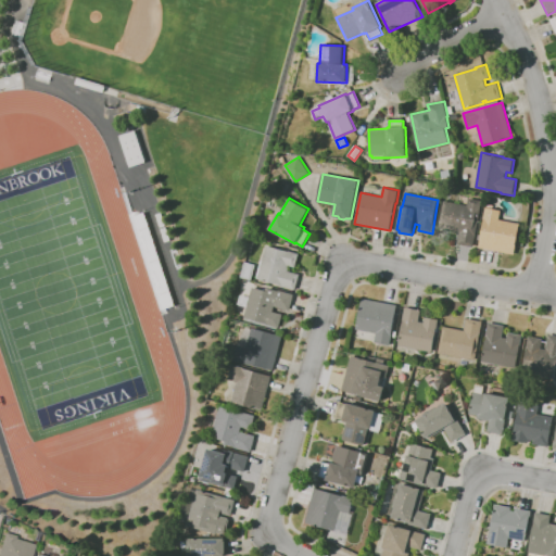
[(475,247),(458,243),(460,231),(439,228),(444,201),(468,205),(469,198),(483,201),(475,247)]
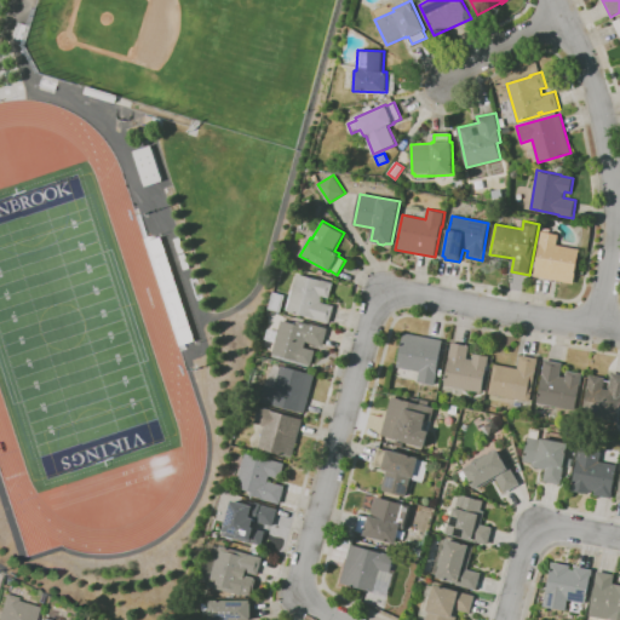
[(574,283),(534,276),(540,244),(539,244),(541,231),(544,231),(544,228),(551,229),(551,233),(560,235),(557,245),(580,250),(574,283)]
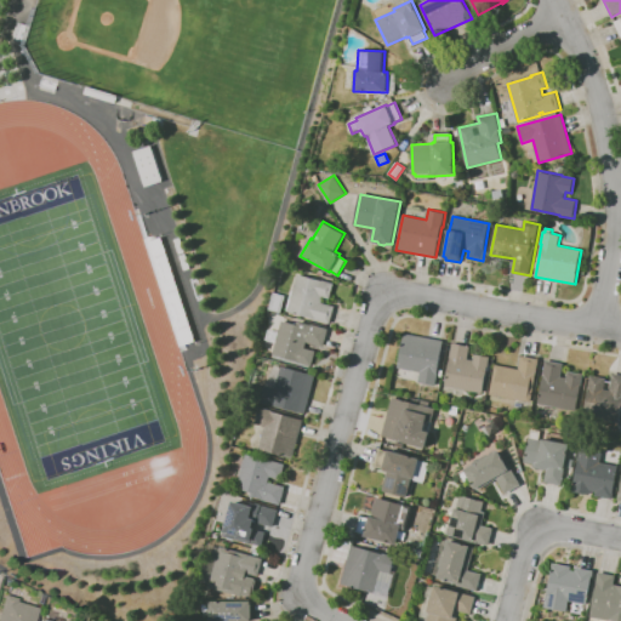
[(330,324),(311,318),(309,318),(288,311),(288,309),(286,309),(292,290),(294,291),(298,274),(323,280),(335,284),(330,298),(324,297),(322,302),(335,306),(330,324)]
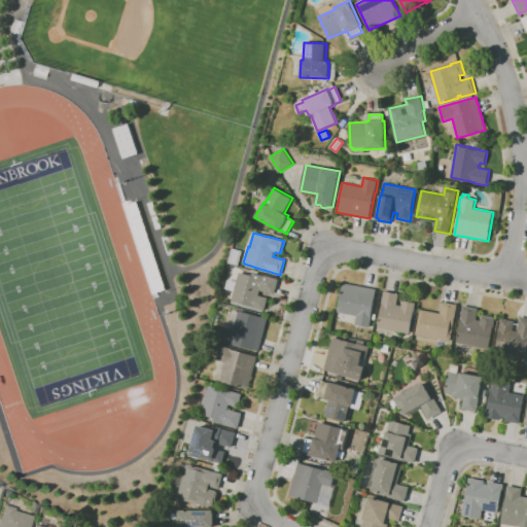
[(239,266),(229,262),(233,248),(243,251),(239,266)]
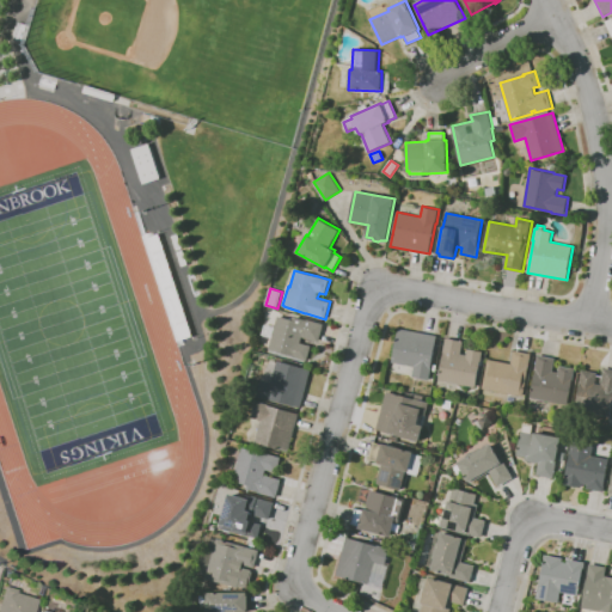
[(307,361),(291,356),(292,355),(269,349),(273,337),(262,335),(265,324),(275,326),(279,316),(293,319),(294,317),(307,320),(307,319),(324,324),(319,342),(303,338),(301,343),(311,346),(307,361)]
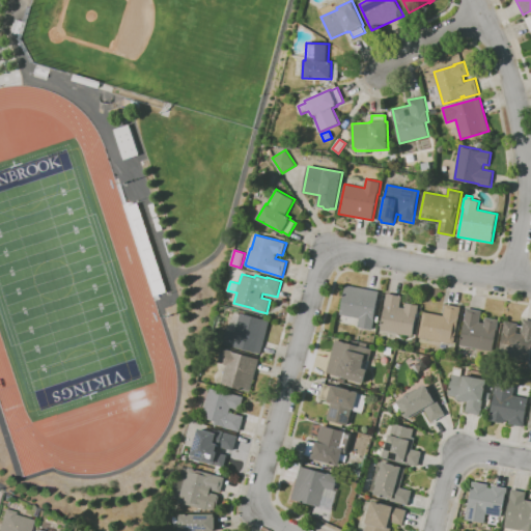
[(372,330),(358,327),(360,317),(340,314),(345,285),(379,291),(374,318),(372,330)]
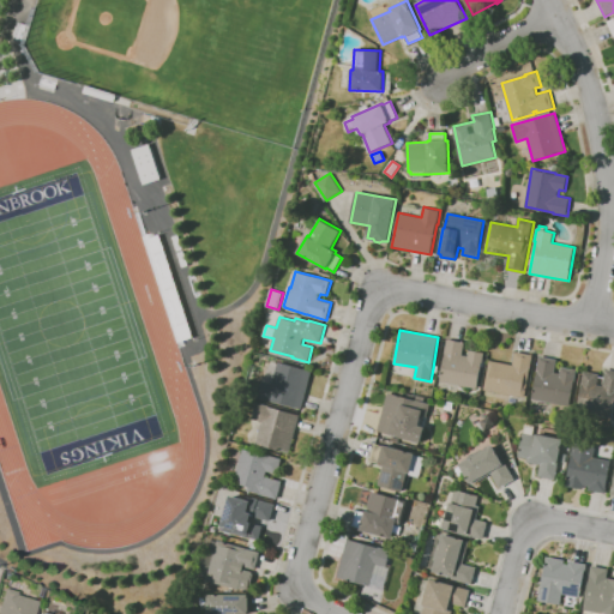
[(477,390),(440,381),(443,368),(443,367),(445,354),(447,339),(465,343),(463,355),(469,356),(470,350),(485,353),(483,360),(486,360),(483,367),(481,367),(480,375),(477,390)]
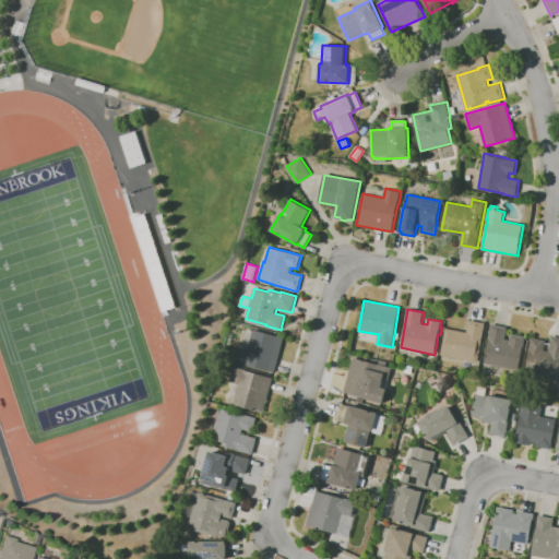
[(478,363),(441,355),(447,329),(467,333),(470,320),(486,323),(484,334),(478,363)]
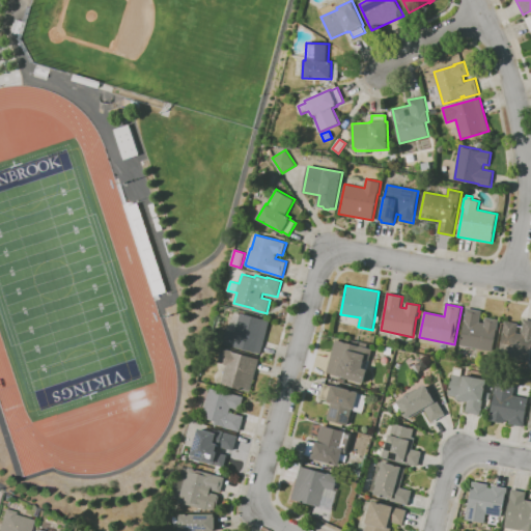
[(492,352),(460,345),(465,323),(464,322),(467,308),(482,311),(480,323),(484,324),(486,317),(499,320),(497,331),(496,331),(492,352)]
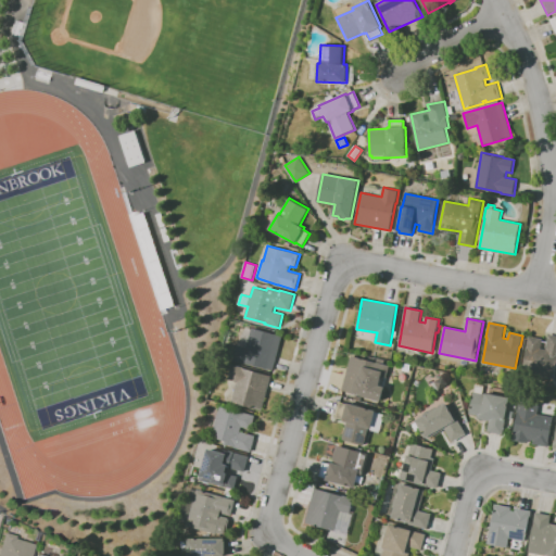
[(247,327),(252,329),(252,327),(282,336),(273,370),(244,363),(234,361),(238,345),(239,345),(241,337),(247,327)]
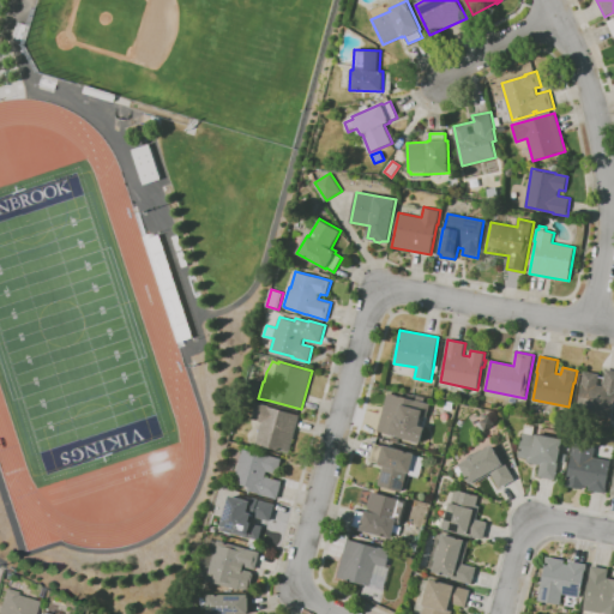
[(613,402),(611,417),(577,411),(582,385),(584,372),(600,374),(597,385),(603,386),(606,369),(613,369),(613,402)]
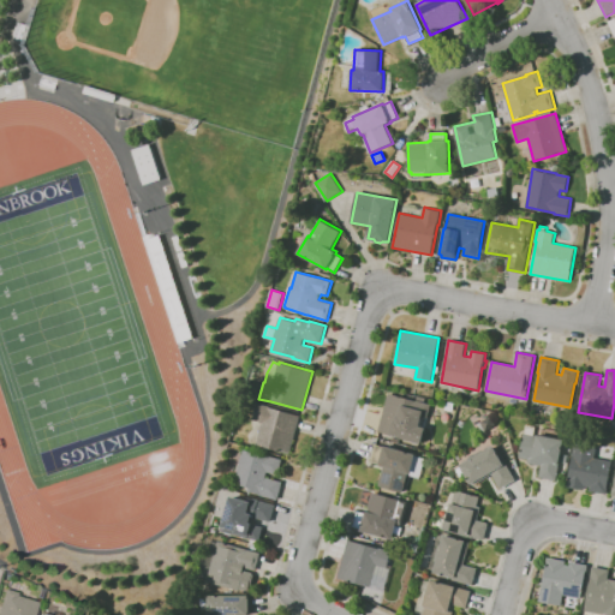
[(421,443),(392,435),(378,431),(389,393),(400,396),(431,405),(428,418),(424,417),(421,419),(421,427),(425,428),(421,443)]
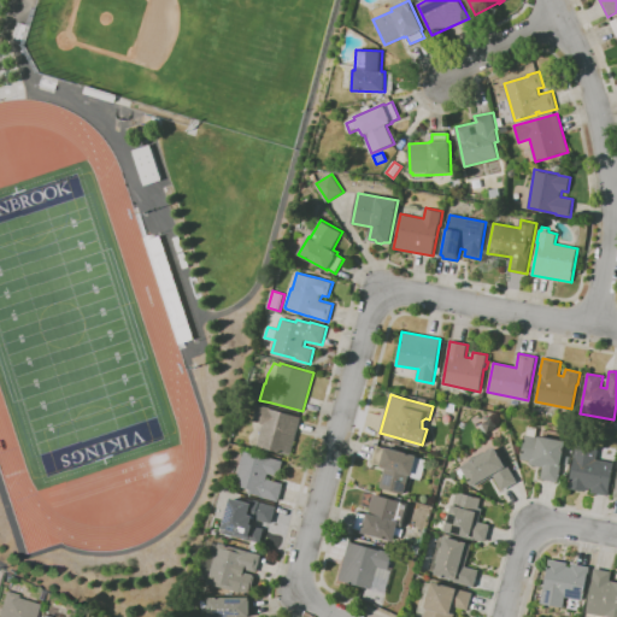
[(291,456),(257,446),(264,424),(253,421),(258,404),(271,407),(270,409),(301,417),(291,456)]
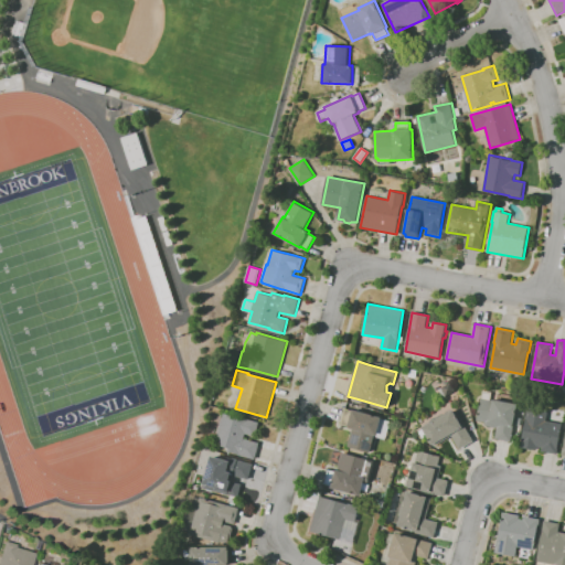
[(447,396),(441,388),(450,383),(455,391),(447,396)]
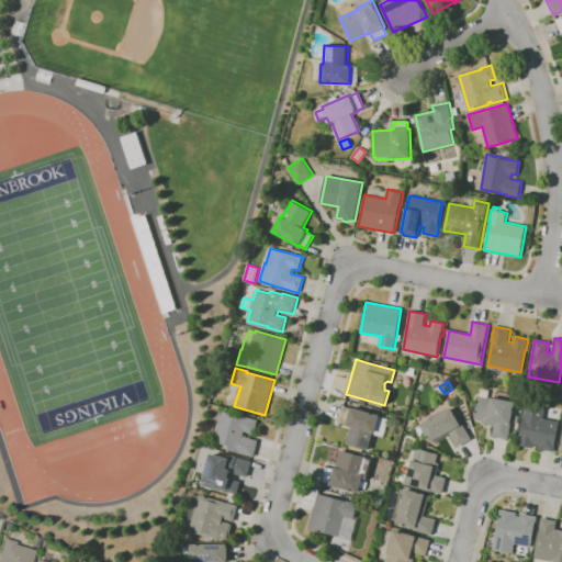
[(508,439),(494,437),(495,426),(483,424),(483,419),(475,417),(480,396),(492,398),(492,397),(515,402),(510,424),(512,424),(508,439)]
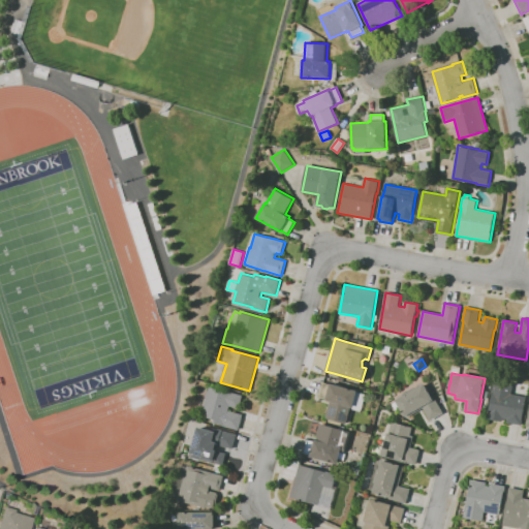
[(522,425),(507,423),(508,419),(503,418),(502,422),(487,418),(489,410),(490,410),(493,392),(492,392),(494,380),(514,384),(512,394),(526,397),(522,418),(523,418),(522,425)]
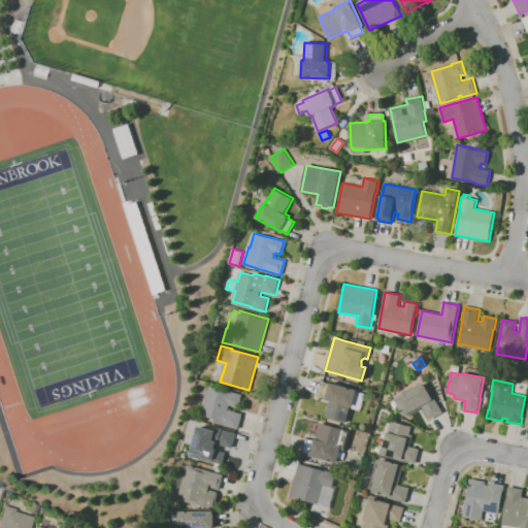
[(347,423),(334,419),(334,422),(327,420),(328,418),(326,417),(330,401),(325,400),(325,398),(319,396),(323,383),(329,385),(330,383),(357,390),(353,406),(351,406),(347,423)]
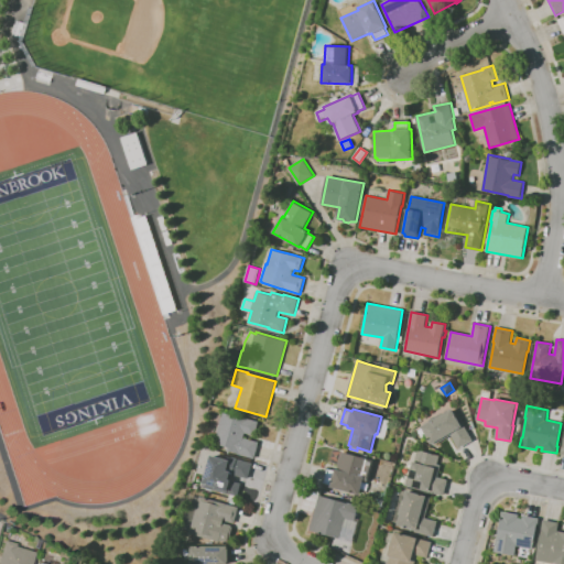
[(459,447),(451,433),(433,444),(426,434),(422,437),(419,431),(423,427),(422,426),(453,409),(462,423),(463,422),(473,440),(459,447)]
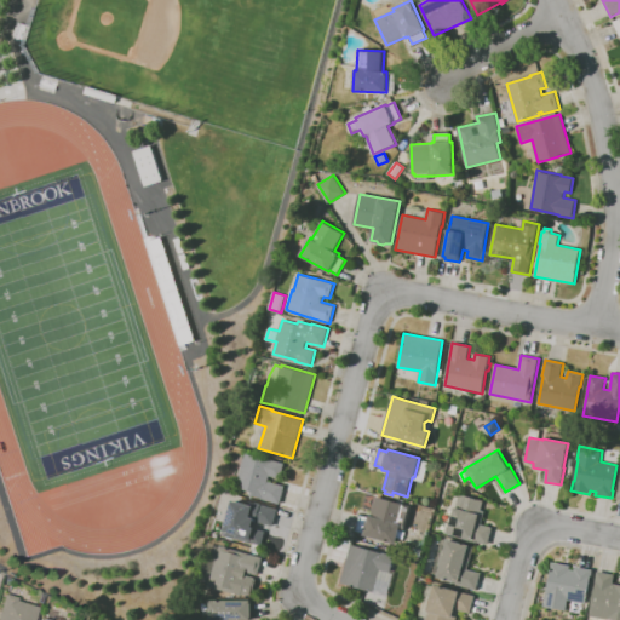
[(280,504),(250,495),(251,492),(236,488),(239,477),(228,475),(233,455),(245,458),(246,453),(270,460),(285,464),(280,480),(270,476),(268,481),(285,486),(280,504)]
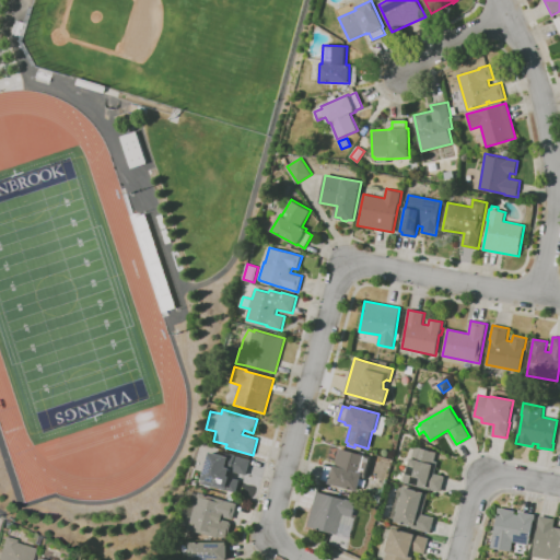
[(441,492),(404,482),(410,458),(412,458),(416,446),(436,453),(434,461),(438,462),(434,474),(445,476),(441,492)]
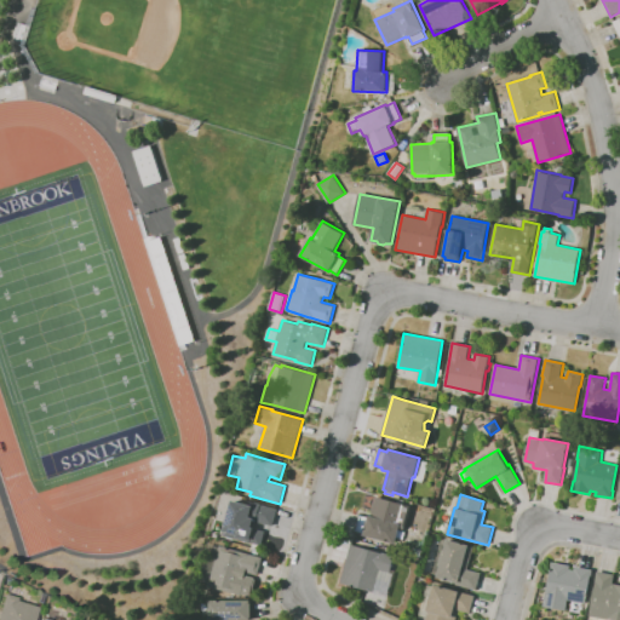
[(396,544),(365,535),(365,533),(357,530),(361,516),(368,517),(369,516),(371,516),(377,495),(403,504),(402,506),(411,507),(405,528),(400,527),(399,530),(400,530),(396,544)]
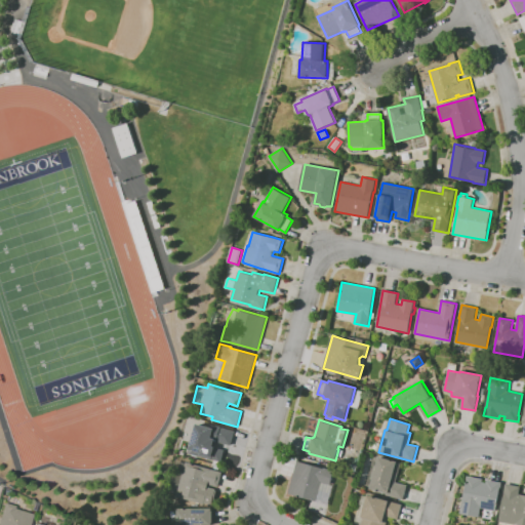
[(223,461),(190,453),(190,449),(197,423),(213,428),(213,426),(216,426),(236,431),(232,446),(227,445),(223,461)]
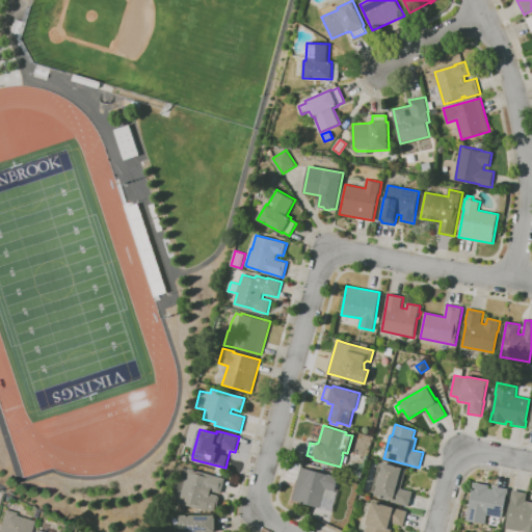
[(408,506),(392,502),(392,500),(375,496),(378,486),(376,485),(380,471),(382,472),(384,462),(403,468),(402,469),(406,470),(401,488),(413,491),(408,506)]
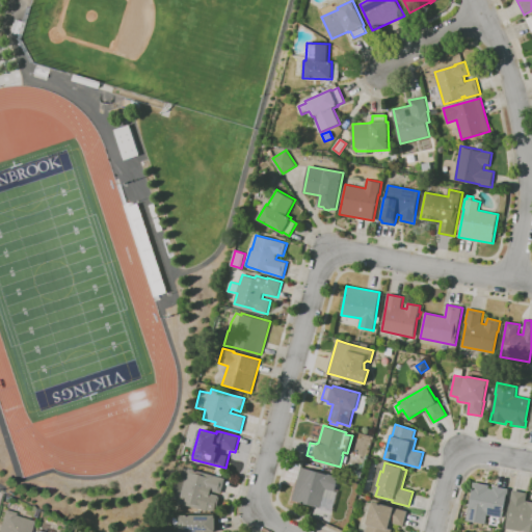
[(207,511),(180,503),(183,493),(174,489),(180,467),(188,470),(189,468),(209,473),(209,474),(225,478),(220,494),(211,490),(211,493),(219,496),(218,497),(220,497),(217,507),(216,506),(214,510),(213,510),(213,511),(207,509),(207,511)]
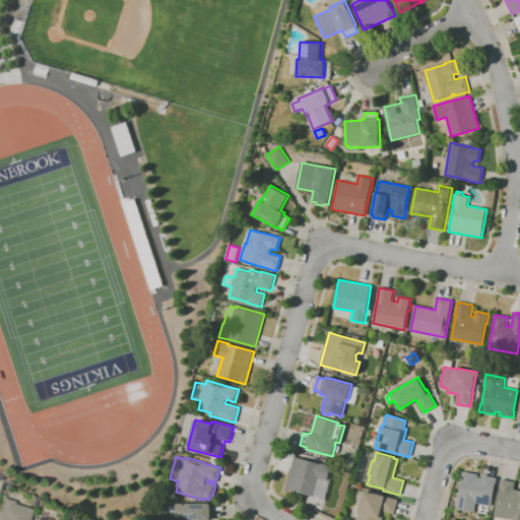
[(323,499),(314,496),(314,497),(285,489),(295,457),(320,464),(321,463),(331,466),(327,479),(328,479),(323,499)]
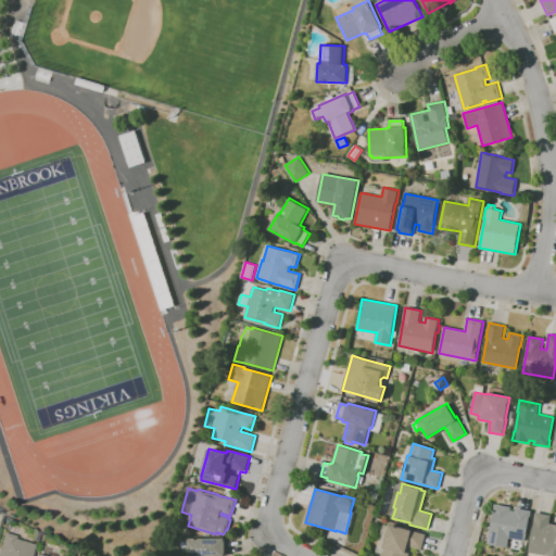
[(507,547),(487,543),(494,504),(512,507),(510,512),(515,512),(516,508),(531,510),(526,541),(509,538),(507,547)]
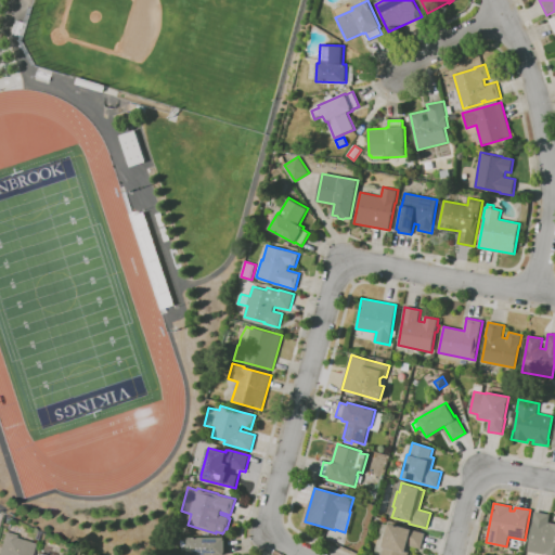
[(554,554),(550,554),(545,554),(527,552),(536,512),(551,514),(550,523),(554,524),(554,554)]
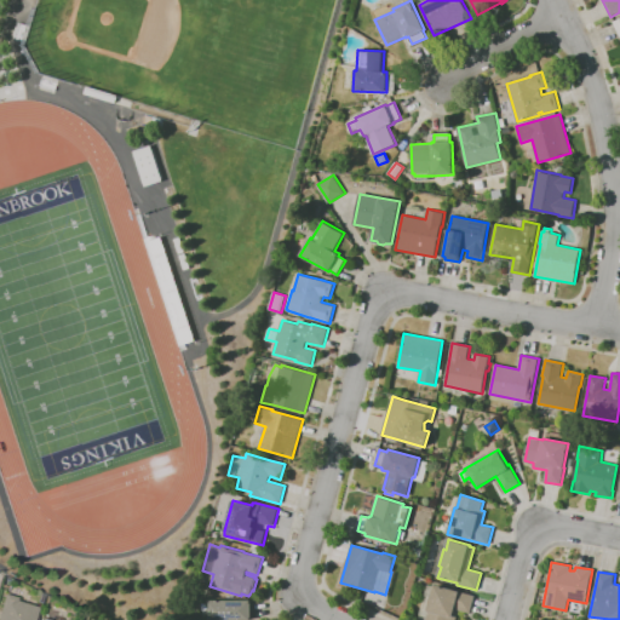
[(455,619),(417,619),(428,585),(434,586),(434,584),(475,596),(470,613),(459,610),(455,619)]
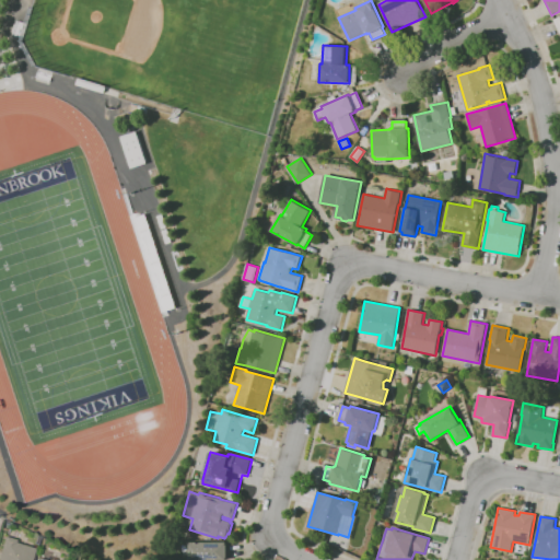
[(31,559),(0,559),(0,548),(3,537),(15,540),(14,543),(34,549),(31,559)]
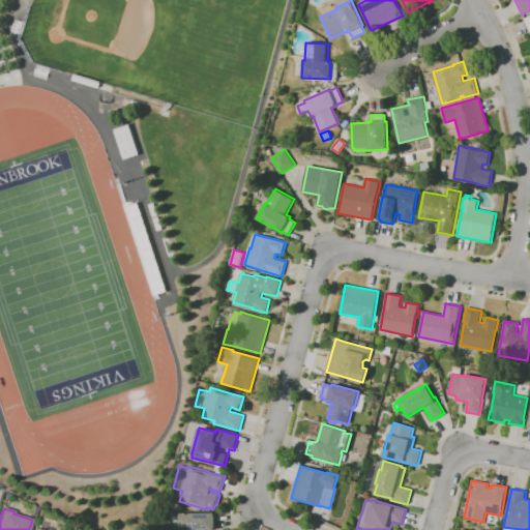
[(178,529),(178,513),(215,513),(215,529),(178,529)]
